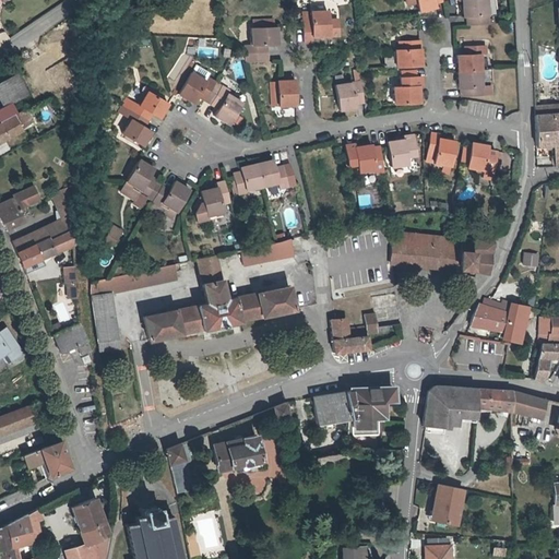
[(435,7),(435,3),(442,1),(441,0),(415,0),(416,2),(418,11),(435,7)]
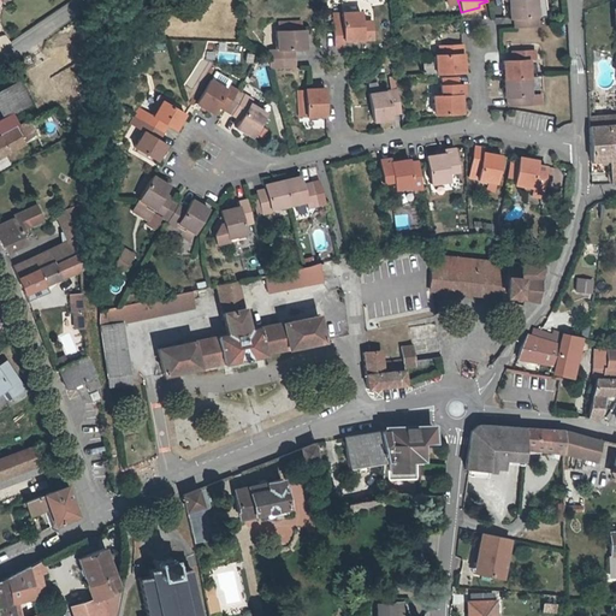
[(508,0),(509,17),(514,17),(514,27),(537,25),(535,0),(508,0)]
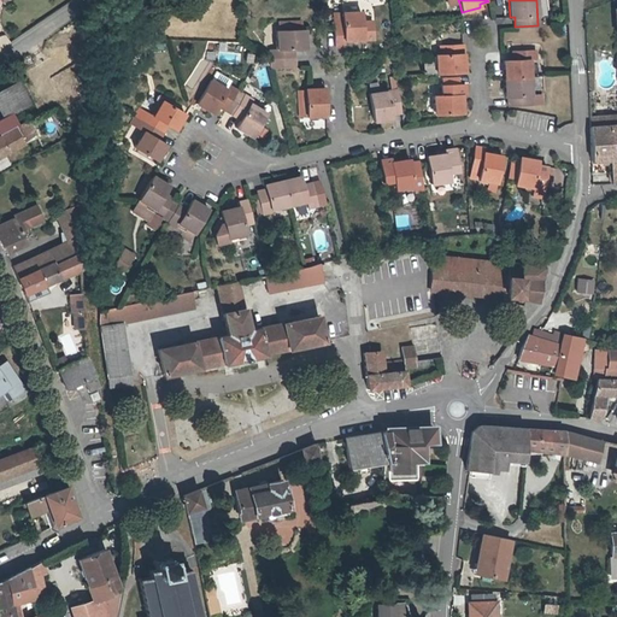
[(371,39),(370,21),(360,21),(360,11),(341,11),(331,11),(333,22),(334,46),(344,46),(344,40),(362,40),(371,39)]
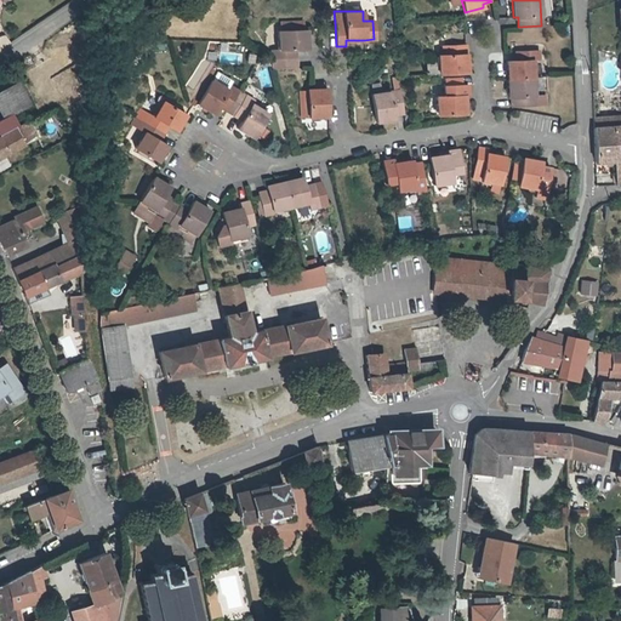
[(272,57),(295,56),(295,47),(307,47),(307,28),(303,28),(281,28),(279,28),(280,49),(271,47),(272,57)]
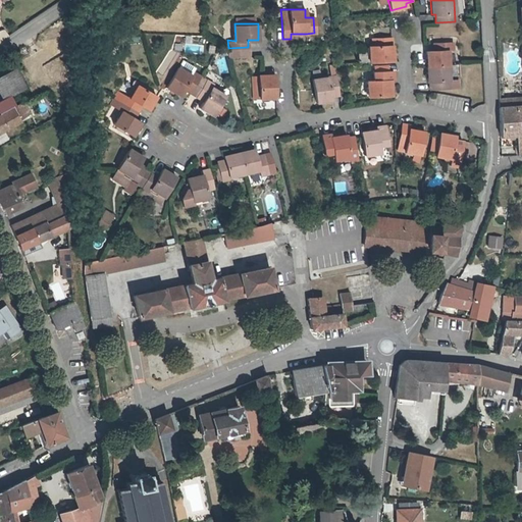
[(369,61),(394,61),(393,44),(393,37),(372,38),(373,45),(369,45),(369,61)]
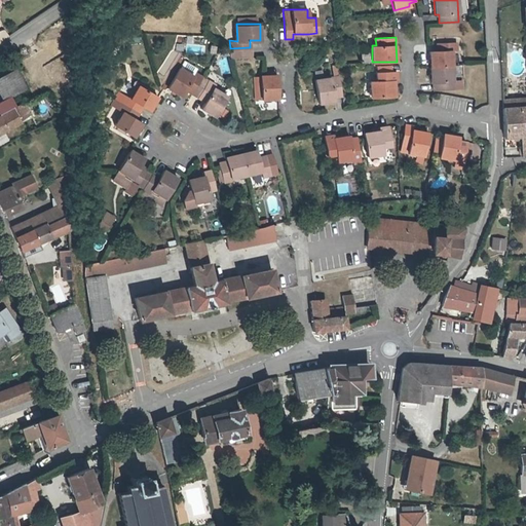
[(429,67),(452,66),(451,49),(457,49),(457,41),(437,42),(437,50),(429,50),(429,67)]
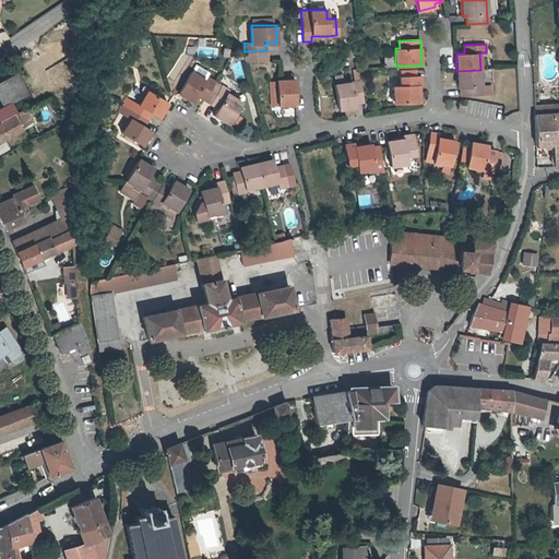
[(202,98),(214,81),(205,75),(203,79),(189,70),(176,92),(191,100),(195,94),(202,98)]
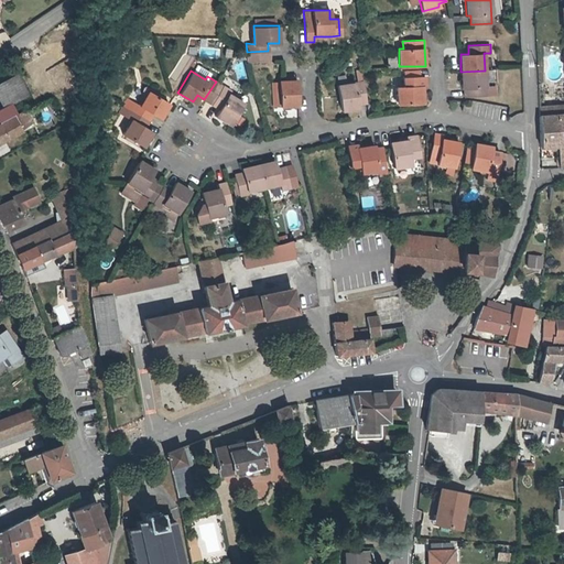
[(485,71),(461,72),(462,87),(464,87),(465,96),(486,95),(486,86),(485,71)]
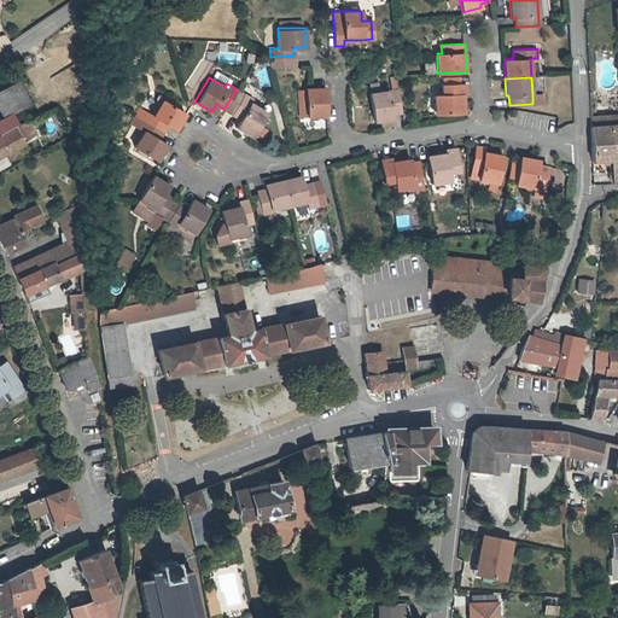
[(0,88),(0,101),(6,99),(12,112),(31,101),(19,79),(0,88)]
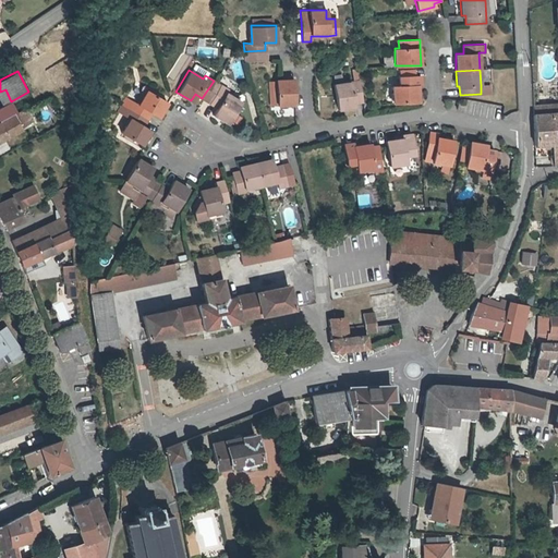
[(276,101),(292,101),(292,75),(275,76),(275,79),(270,79),(270,100),(276,100),(276,101)]
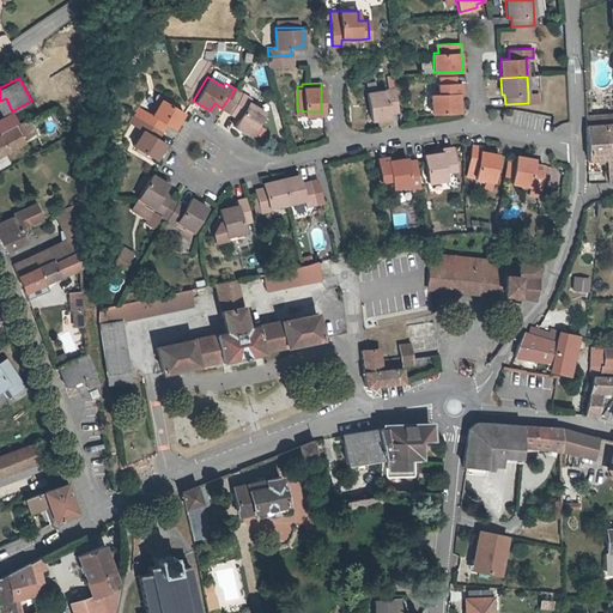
[(462,84),(457,84),(439,85),(439,95),(431,96),(432,114),(460,113),(460,95),(463,95),(462,84)]
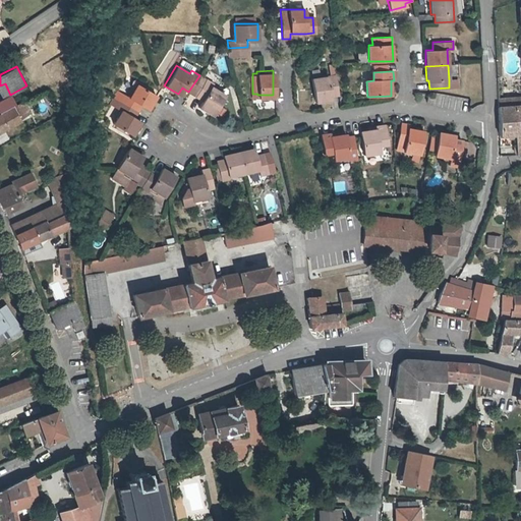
[(199,75),(188,92),(195,96),(206,78),(199,75)]
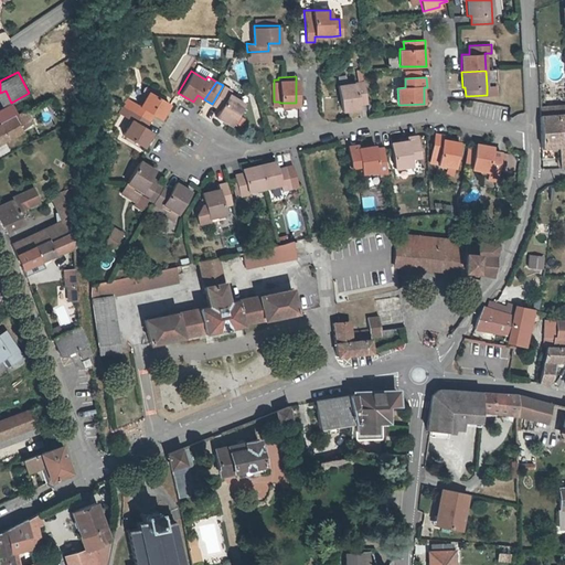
[(359,109),(358,105),(366,104),(363,83),(359,84),(338,86),(341,112),(359,109)]
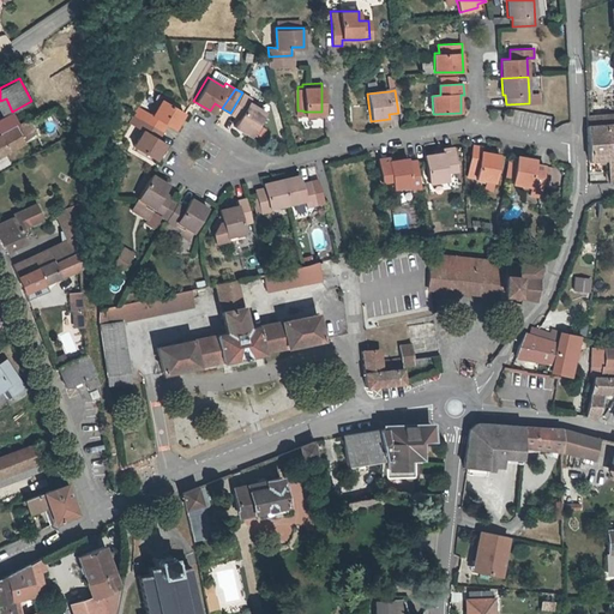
[(242,92),(230,113),(238,118),(233,125),(248,134),(263,112),(247,102),(250,97),(242,92)]
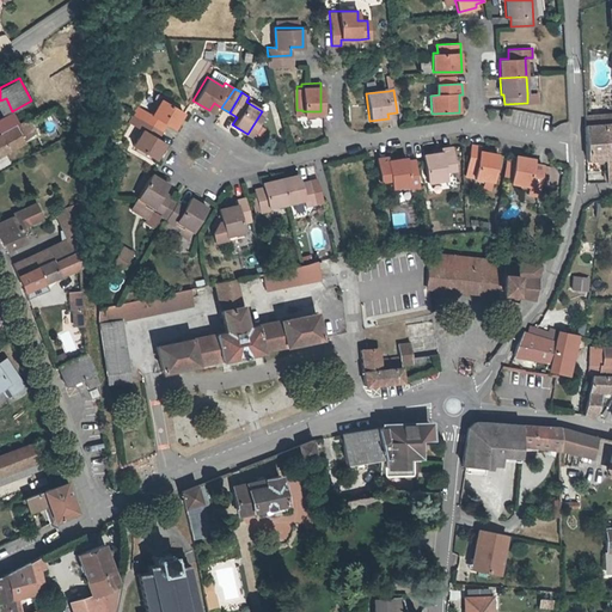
[(6,98),(0,101),(0,106),(5,115),(12,111),(6,98)]
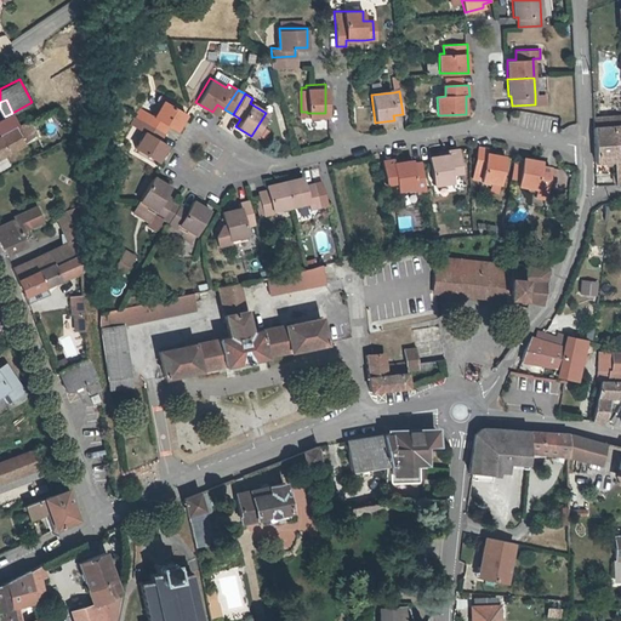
[(142,121),(163,134),(166,126),(174,132),(183,117),(161,103),(152,118),(147,115),(142,121)]
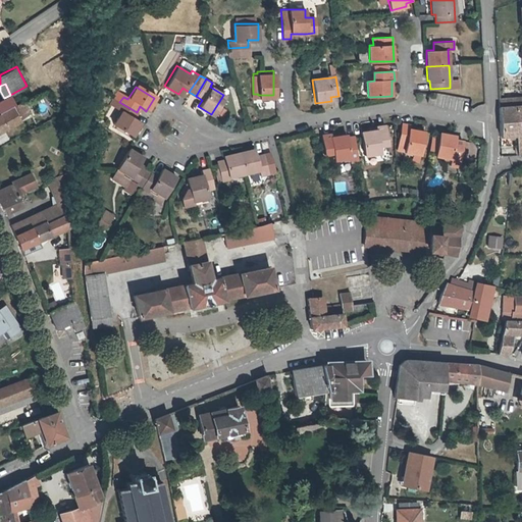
[(116,93),(113,98),(119,102),(123,97),(116,93)]
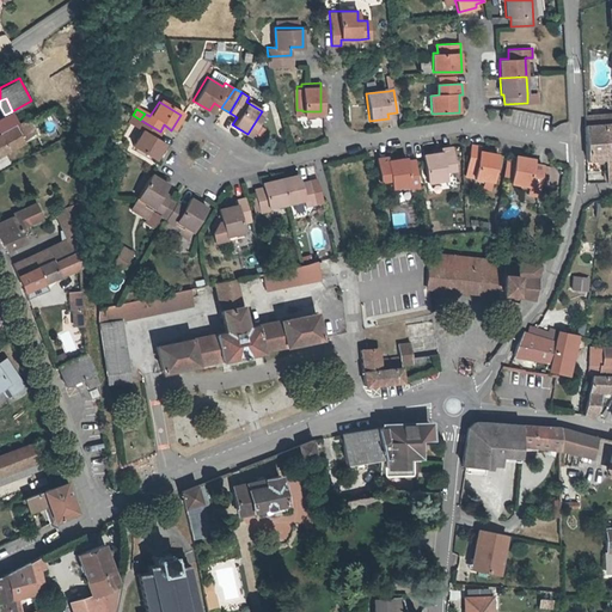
[(12,111),(5,115),(0,117),(0,133),(17,126),(19,124),(12,111)]
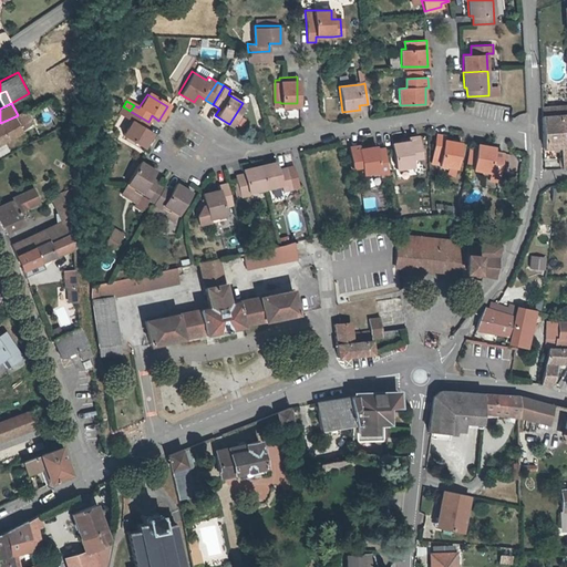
[(566,105),(542,109),(542,116),(566,113),(566,105)]
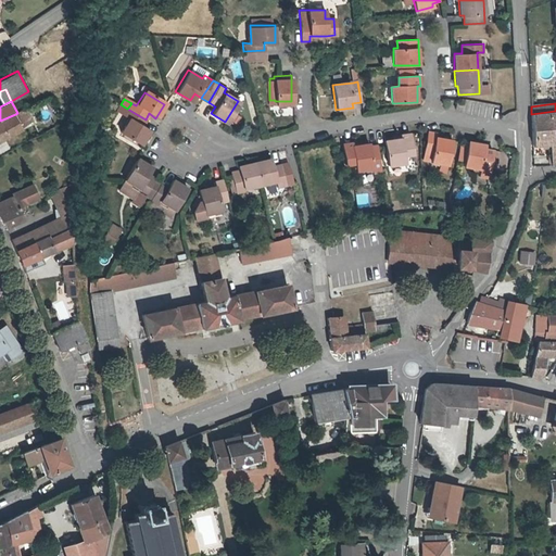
[(121,104),(115,113),(122,117),(127,109),(121,104)]
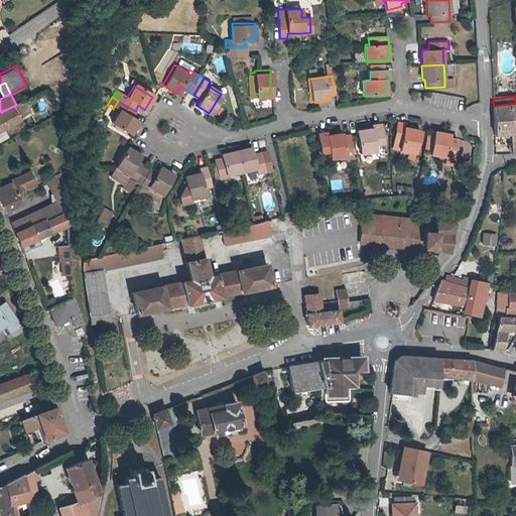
[(14,106),(19,116),(27,112),(22,101),(16,105),(14,106)]
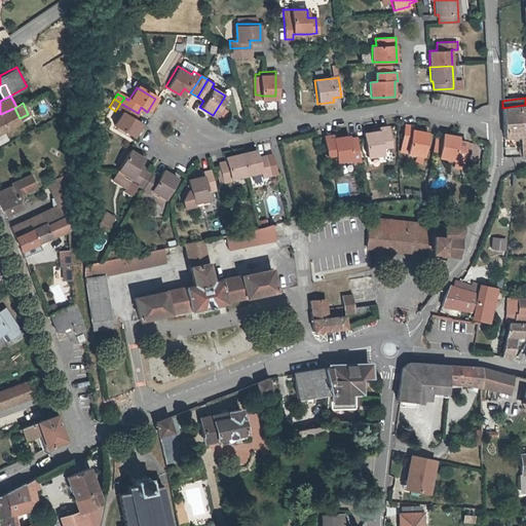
[(138,113),(120,103),(115,111),(120,114),(112,126),(130,138),(140,124),(133,120),(138,113)]
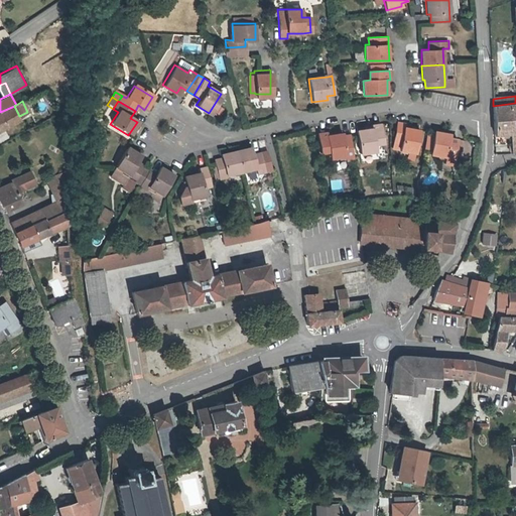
[(515,103),(493,106),(494,117),(495,134),(510,133),(511,144),(508,144),(509,149),(511,149),(512,153),(515,151),(515,103)]
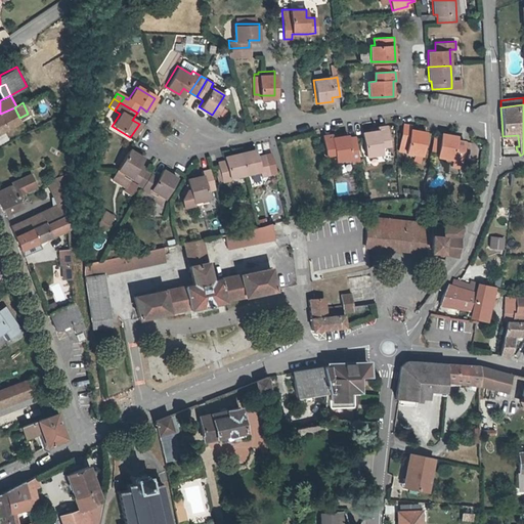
[(14,107),(0,114),(0,132),(22,121),(19,118),(14,107)]
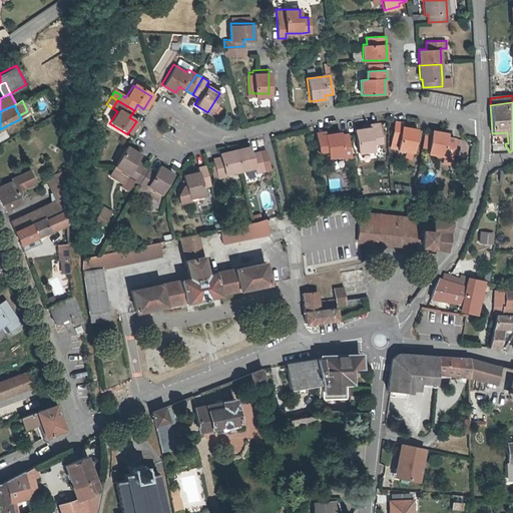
[(368,124),(369,127),(354,128),(357,152),(372,150),(371,142),(380,141),(378,122),(368,124)]
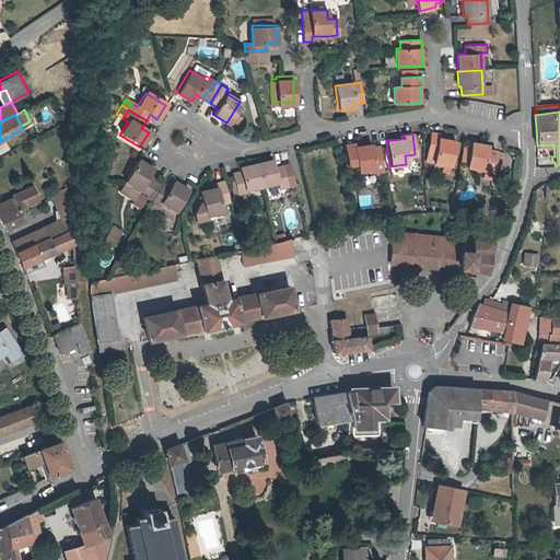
[(430,135),(427,155),(434,158),(433,165),(451,168),(455,143),(438,140),(439,137),(430,135)]
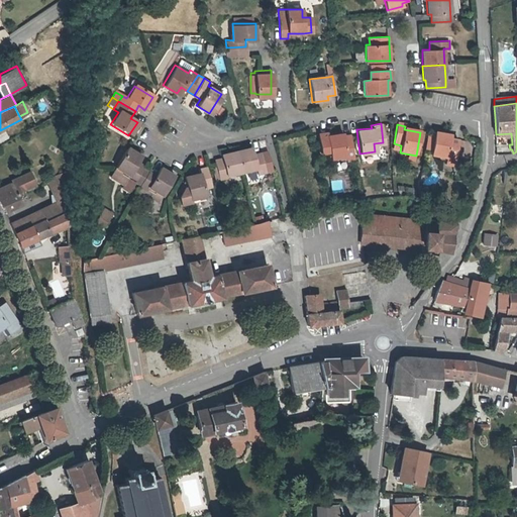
[(320,151),(328,150),(329,158),(344,156),(345,160),(353,159),(349,133),(342,134),(341,132),(326,133),(326,130),(317,131),(320,151)]
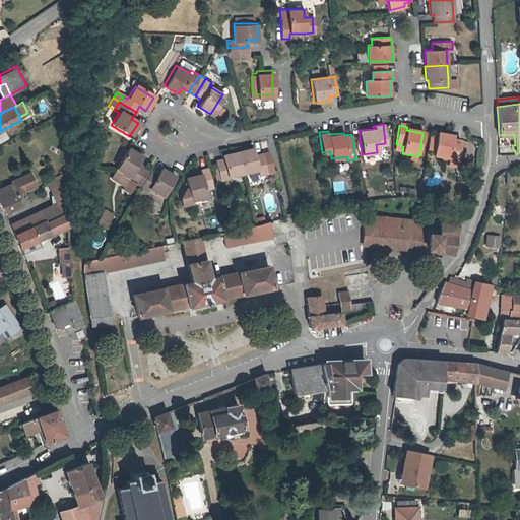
[(438,134),(437,138),(435,153),(434,157),(448,159),(447,167),(455,169),(460,142),(453,141),(454,137),(438,134)]
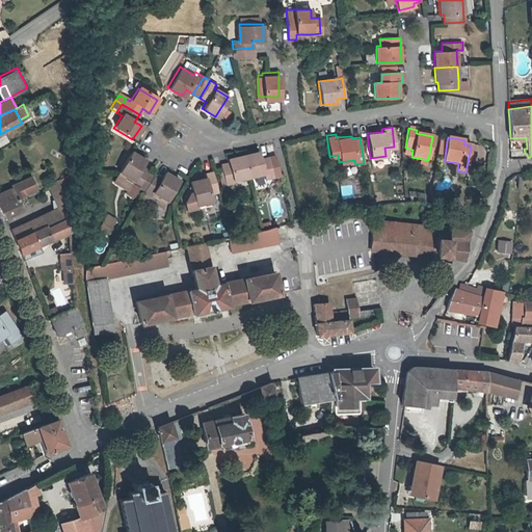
[(445,157),(447,141),(441,140),(439,155),(445,157)]
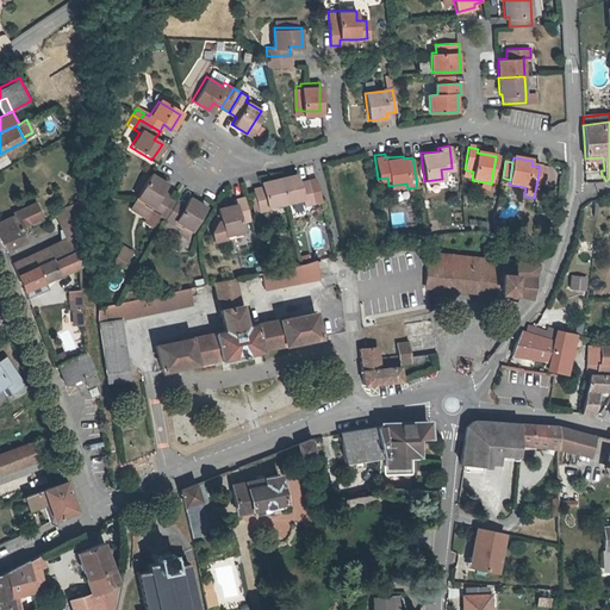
[(473,172),(465,169),(462,179),(472,180),(473,172)]
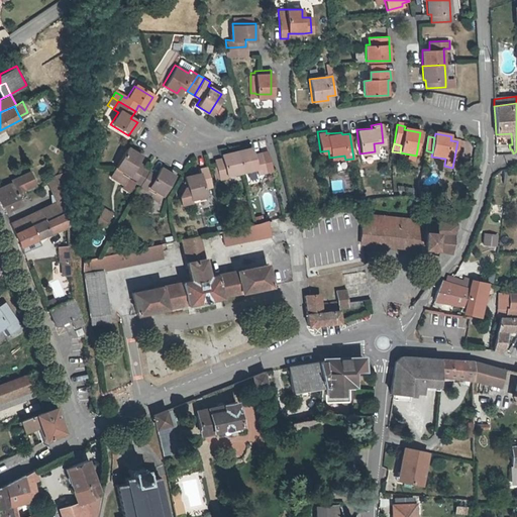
[(125,179),(132,183),(142,166),(136,162),(139,156),(125,146),(113,168),(108,176),(121,185),(125,179)]
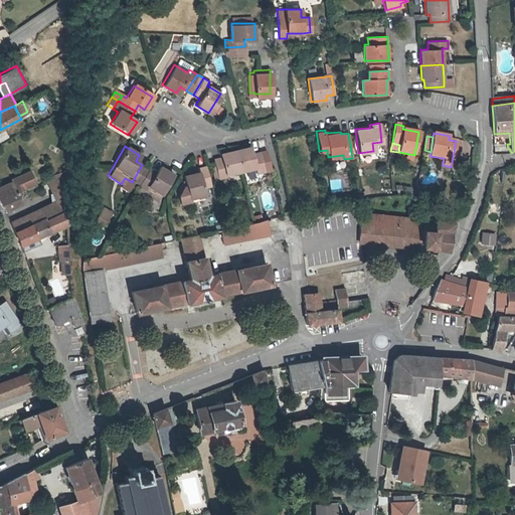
[(234,150),(239,171),(253,167),(254,172),(263,171),(259,152),(250,154),(248,147),(234,150)]
